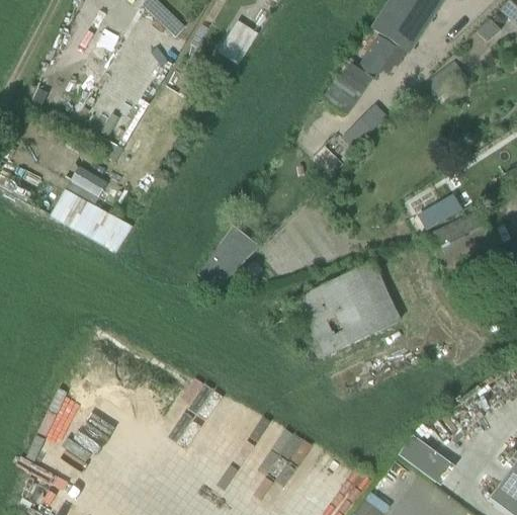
[(347,60),(321,98),(323,99),(347,115),(372,77),(376,80),(383,69),(392,75),(406,53),(409,55),(444,0),(388,0),(369,28),(378,34),(357,67),(347,60)]
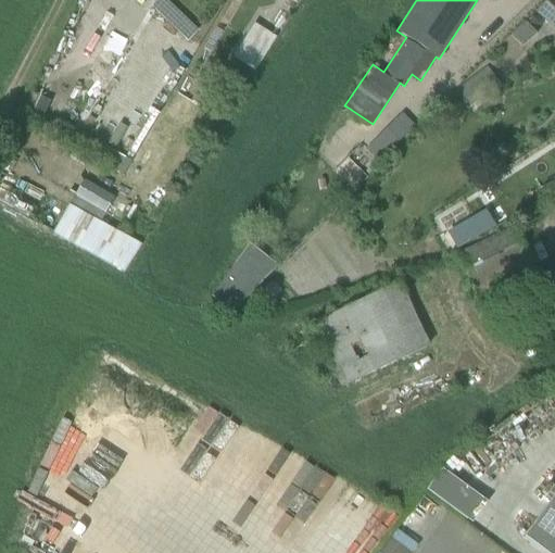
[(544,0),(540,5),(554,19),(554,0),(544,0)]
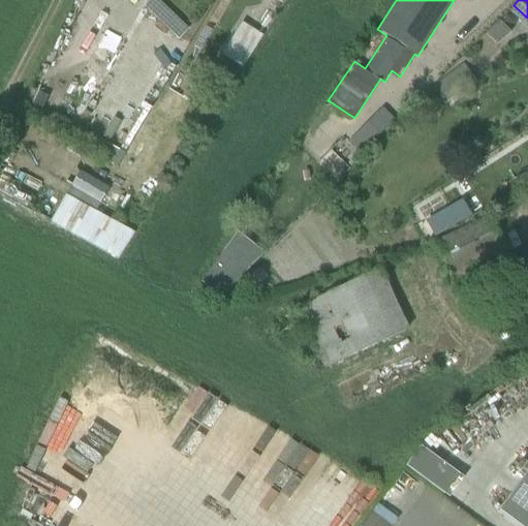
[(228,43),(249,55),(259,35),(240,24),(228,43)]
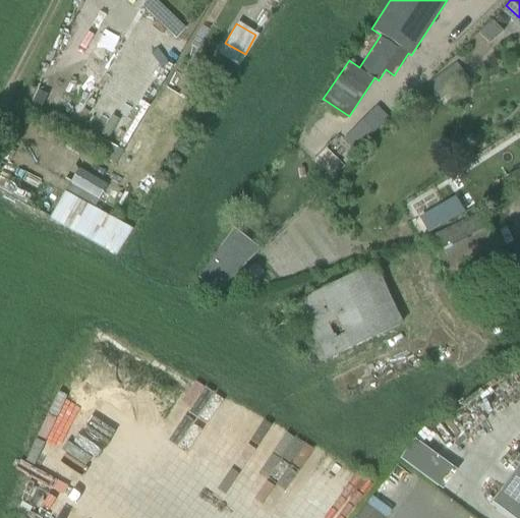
[(439,100),(469,77),(457,60),(426,83),(439,100)]
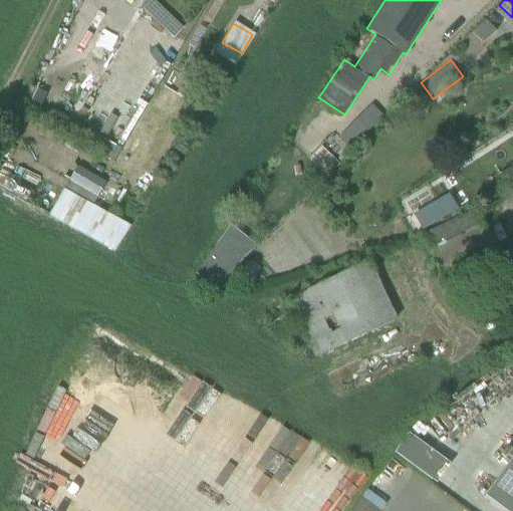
[(350,149),(385,114),(371,102),(338,137),(350,149)]
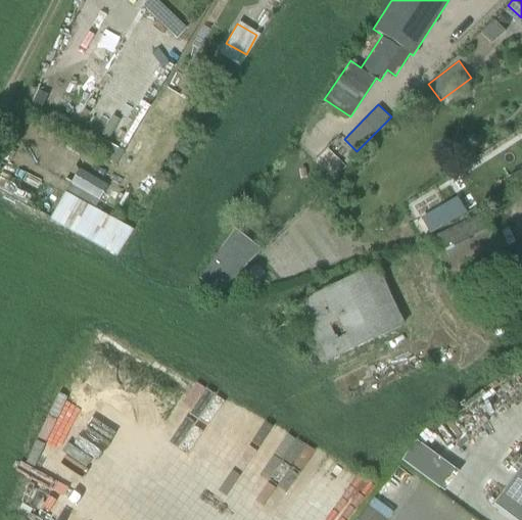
[(73,178),(101,195),(108,184),(80,167),(73,178)]
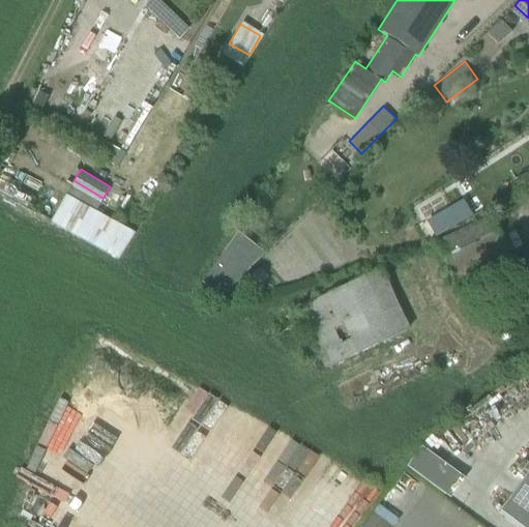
[(95,209),(103,198),(74,180),(66,192),(95,209)]
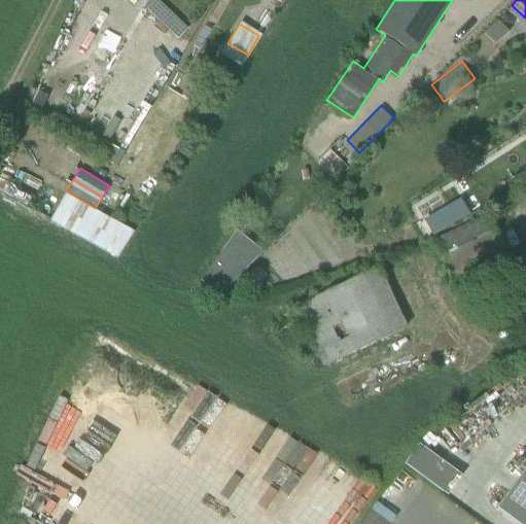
[(79,234),(120,256),(135,231),(95,208),(66,190),(64,194),(50,218),(79,234)]
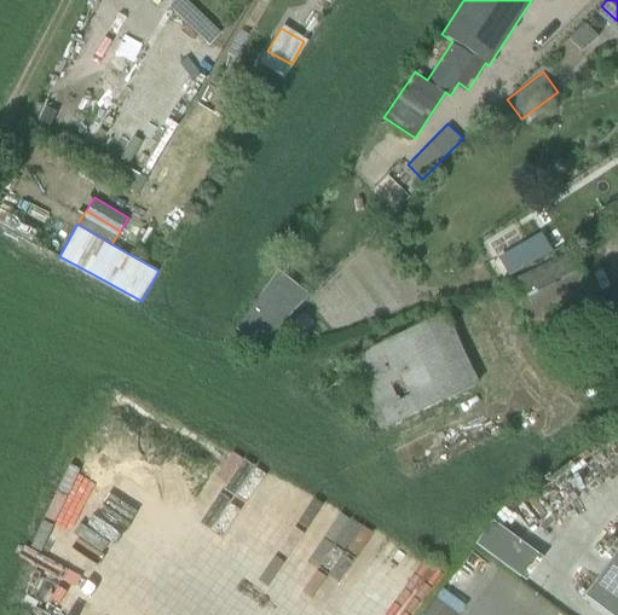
[(542,231),(498,256),(509,274),(552,249),(542,231)]
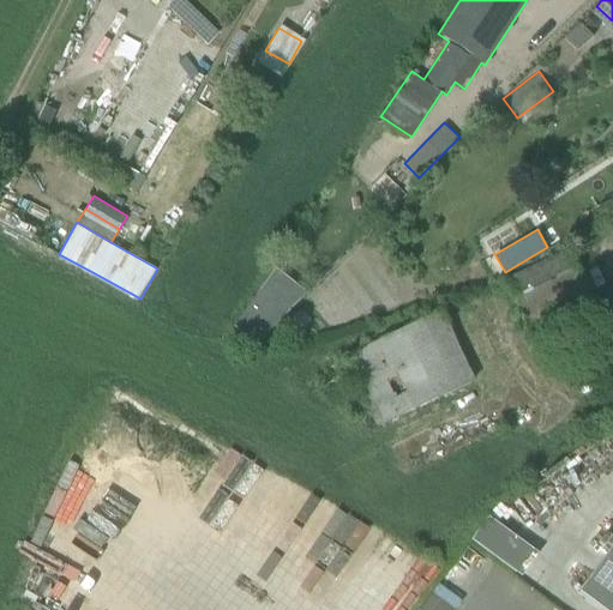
[(612,296),(551,320),(550,319),(594,299),(571,249),(504,279),(539,352),(552,346),(560,369),(583,360),(577,343),(587,339),(590,349),(612,342),(612,296)]
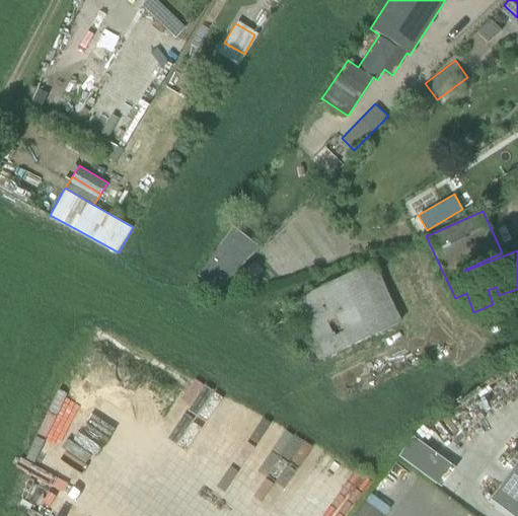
[(233,225),(199,275),(217,289),(260,246),(233,225)]
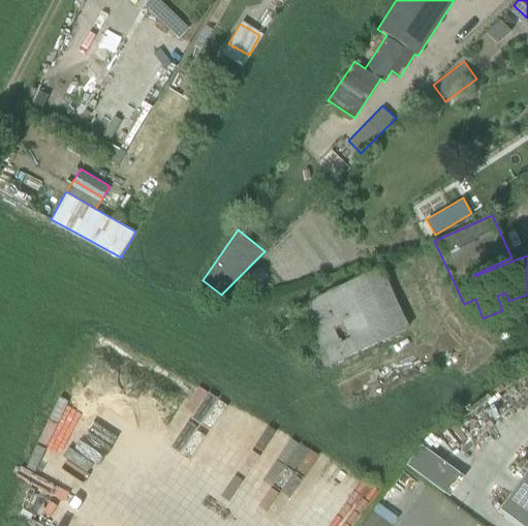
[(410,328),(381,267),(299,305),(327,366),(410,328)]
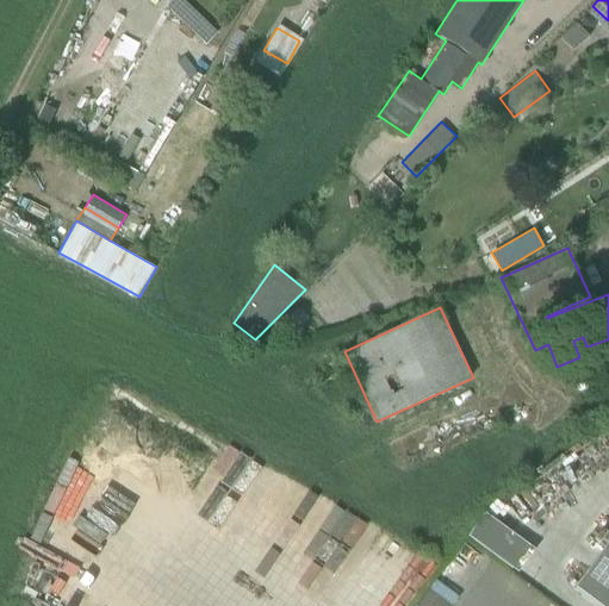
[(507,564),(524,539),(479,510),(463,535),(507,564)]
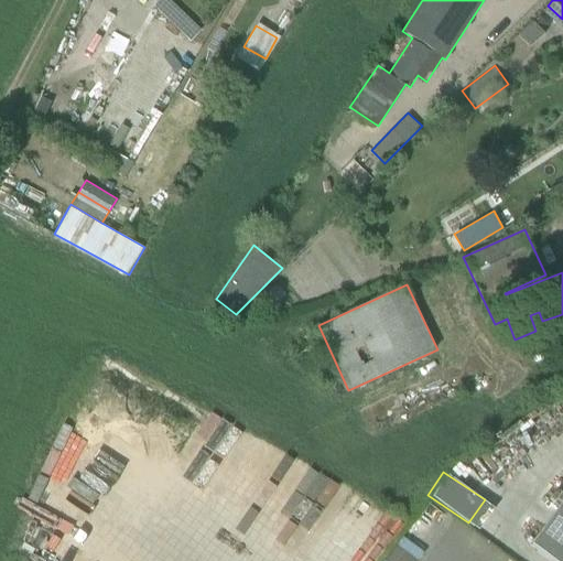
[(269,515),(274,507),(263,500),(268,494),(249,481),(239,494),(269,515)]
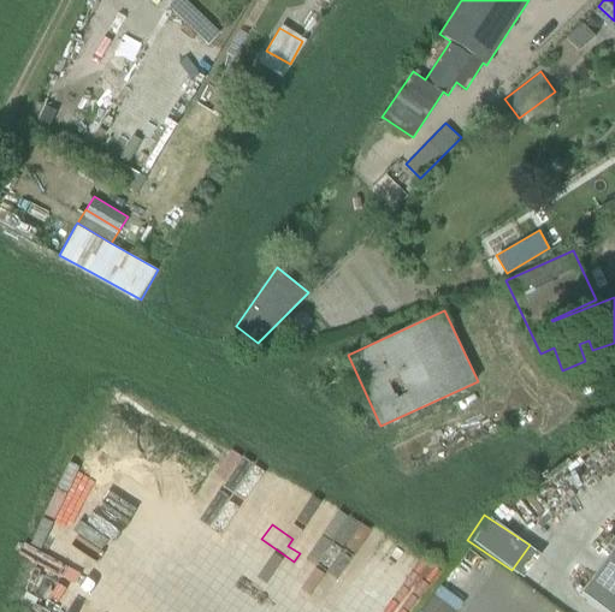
[(614,546),(581,593),(608,611),(614,611),(614,546)]
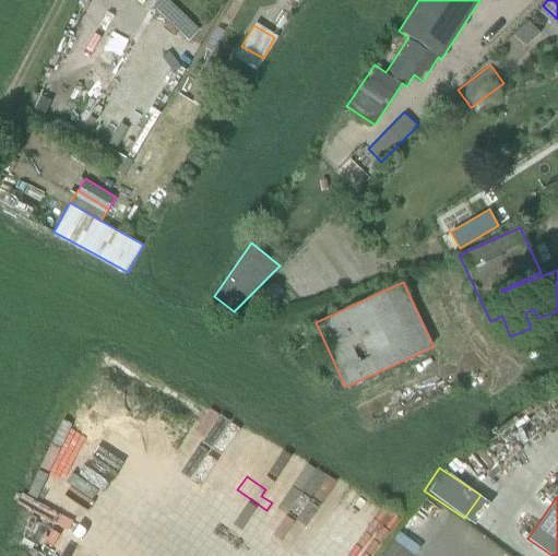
[(395,529),(376,555),(407,555),(417,544),(395,529)]
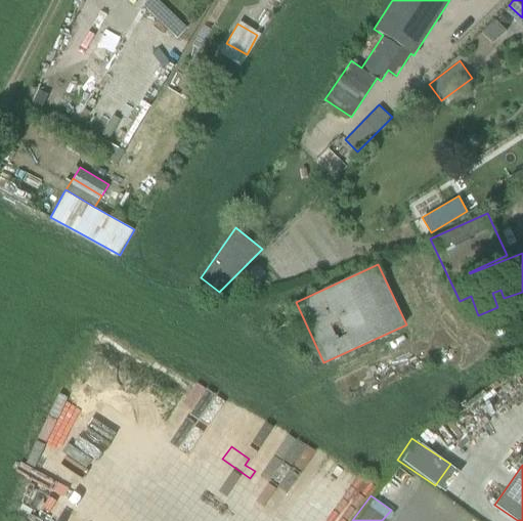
[(153,520),(161,520),(169,506),(158,501),(149,519),(153,520)]
